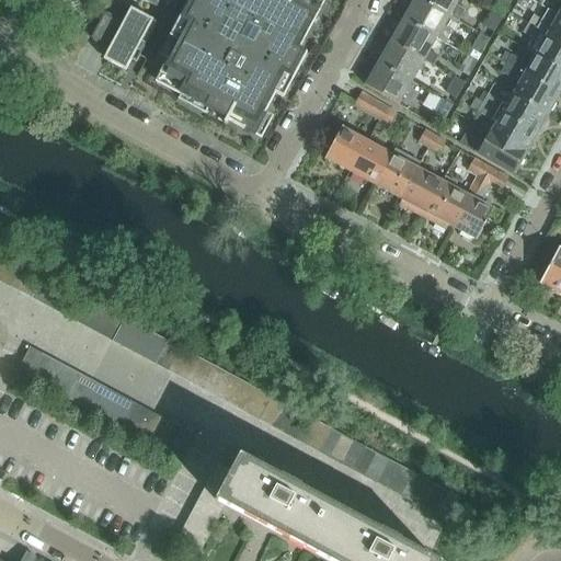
[(167,59),(159,75),(165,78),(165,77),(184,88),(180,95),(178,100),(181,101),(181,100),(201,111),(201,112),(205,114),(207,110),(226,119),(224,124),(226,125),(228,121),(233,123),(232,124),(244,129),(251,133),(261,113),(264,114),(265,113),(266,111),(265,111),(270,103),(270,104),(273,99),(272,99),(274,93),(283,98),(286,93),(285,92),(292,80),(293,80),(297,72),(296,71),(302,59),(304,59),(306,54),(298,49),(300,45),(301,45),(304,41),(304,39),(307,33),(308,33),(310,27),(312,23),(313,23),(317,16),(313,15),(313,16),(306,12),(307,12),(304,11),(307,4),(308,6),(309,3),(302,0),(190,0),(183,12),(183,11),(179,20),(172,33),(172,32),(169,37),(178,42),(168,59),(168,58),(167,59)]
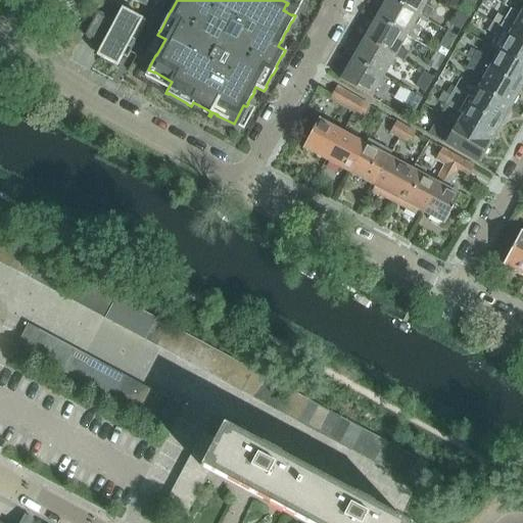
[(391,0),(386,0),(376,18),(407,36),(419,15),(391,0)]
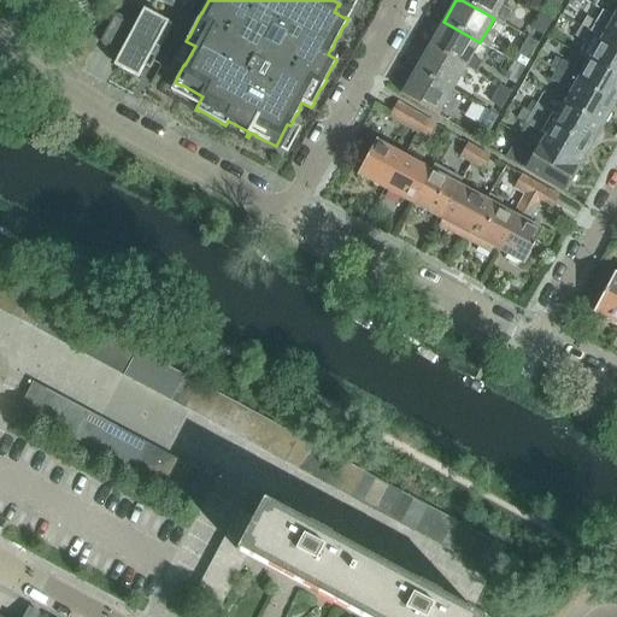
[(462,0),(494,18),(504,0),(462,0)]
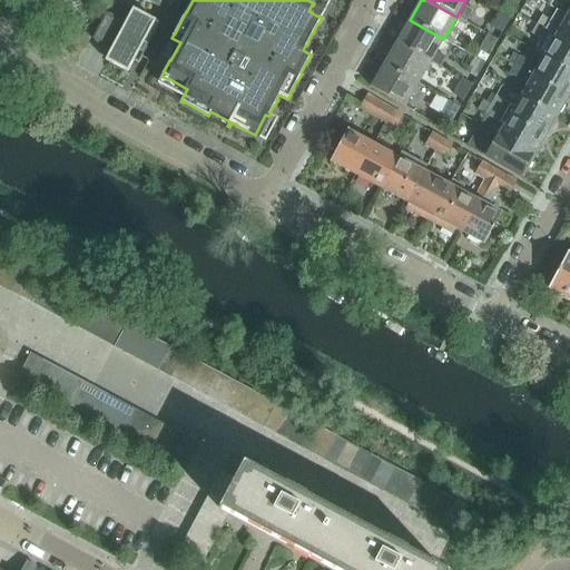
[(509,0),(505,6),(516,11),(521,0),(509,0)]
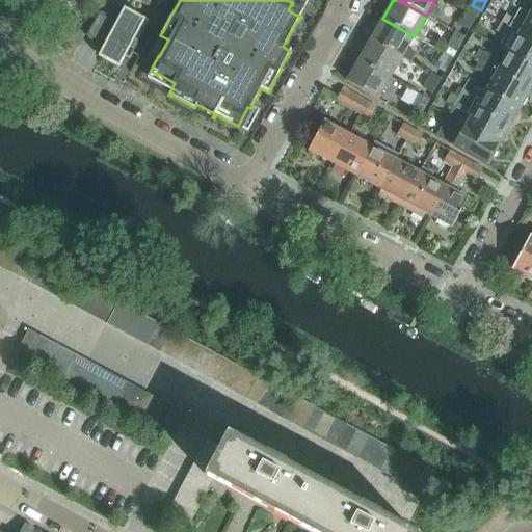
[(116,23),(99,14),(86,36),(104,46),(98,56),(120,68),(124,60),(128,62),(150,22),(125,7),(116,23)]
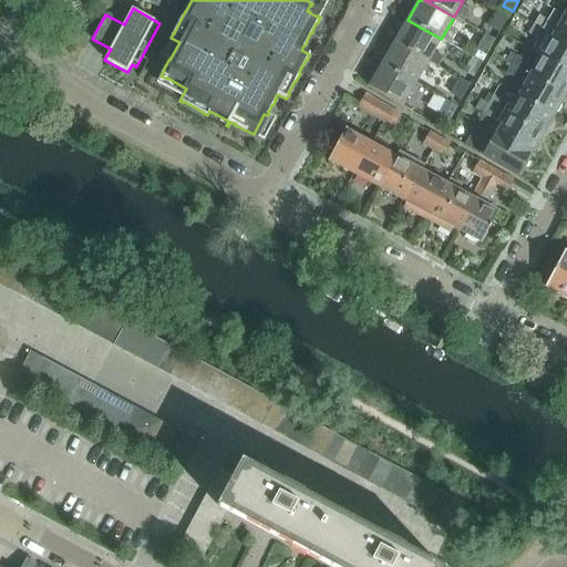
[(491,28),(500,33),(508,19),(500,13),(491,28)]
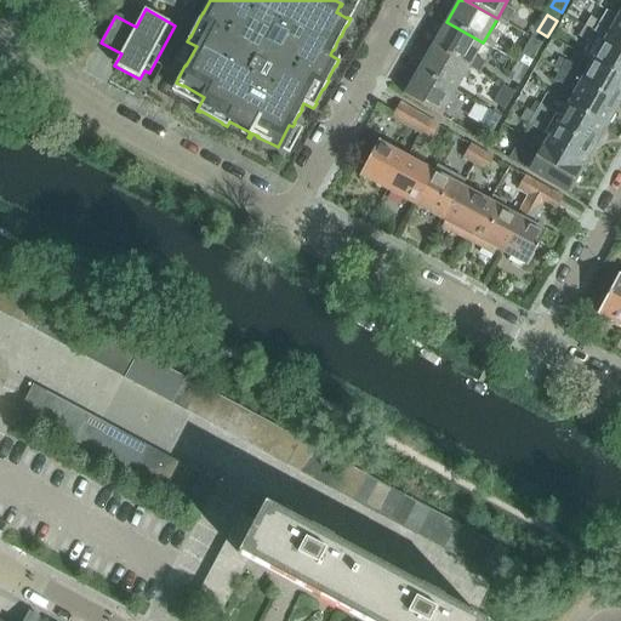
[(585,15),(579,24),(620,49),(620,20),(613,15),(605,27),(585,15)]
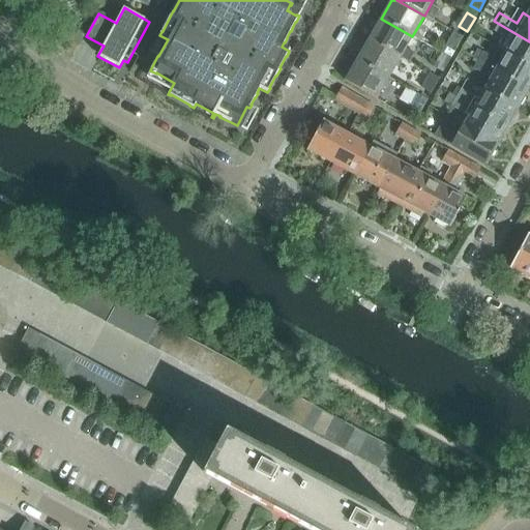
[(381,19),(370,39),(400,57),(412,36),(381,19)]
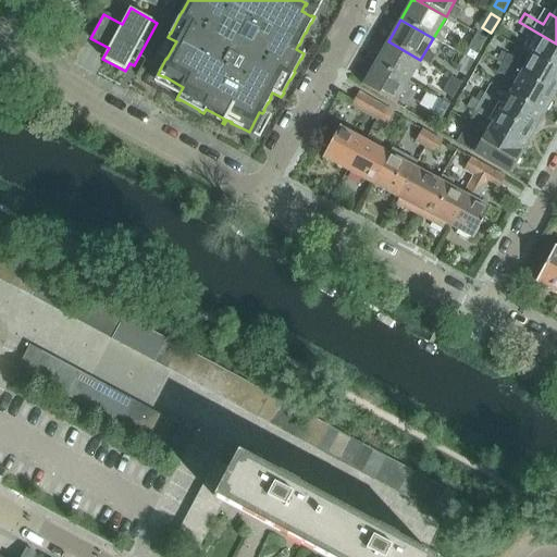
[(556,44),(519,22),(514,31),(533,41),(527,52),(556,70),(556,44)]
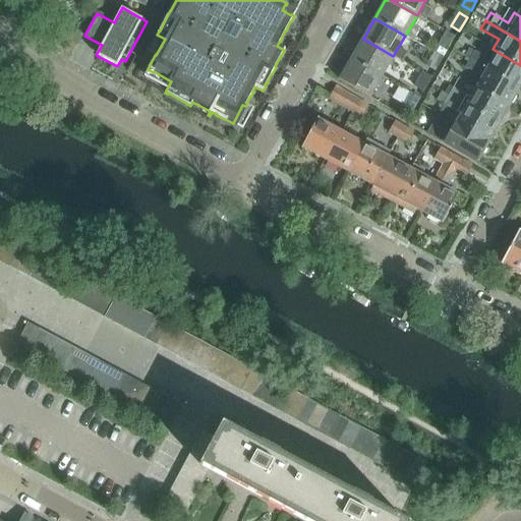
[(439,47),(448,51),(455,38),(447,33),(439,47)]
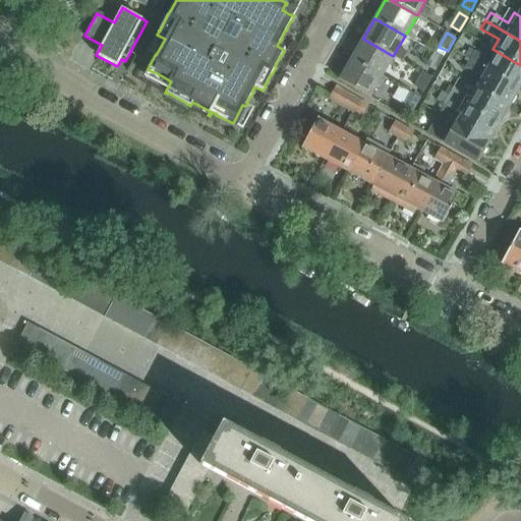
[(363,39),(351,60),(382,77),(393,56),(363,39)]
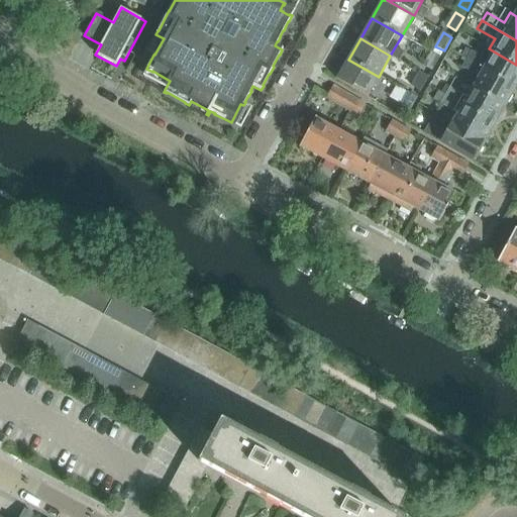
[(516,80),(516,65),(489,48),(483,59),(466,48),(460,57),(513,87),(516,80)]
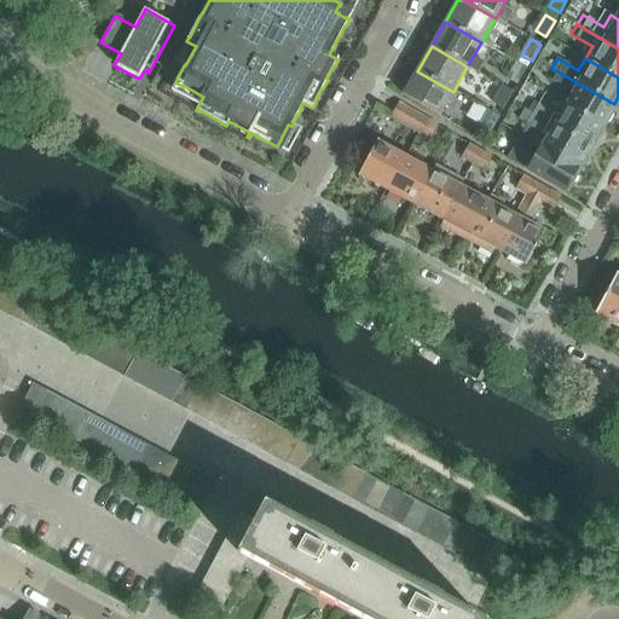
[(508,80),(518,86),(527,69),(516,63),(508,80)]
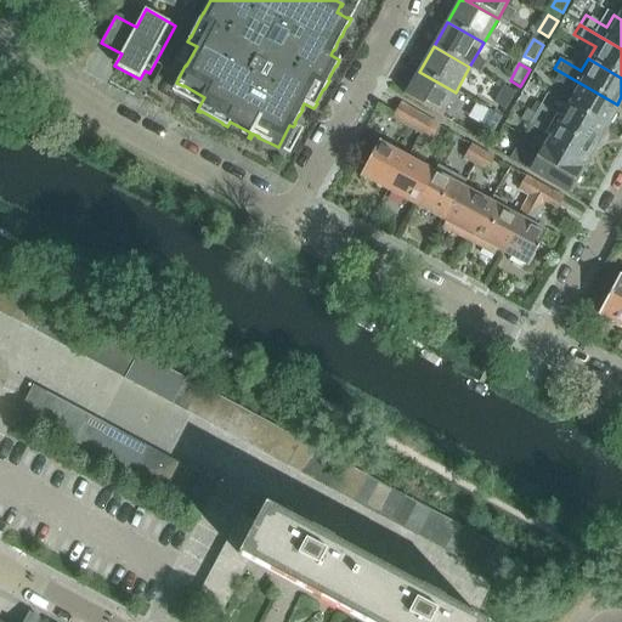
[(563,102),(605,126),(617,105),(554,68),(549,78),(570,90),(563,102)]
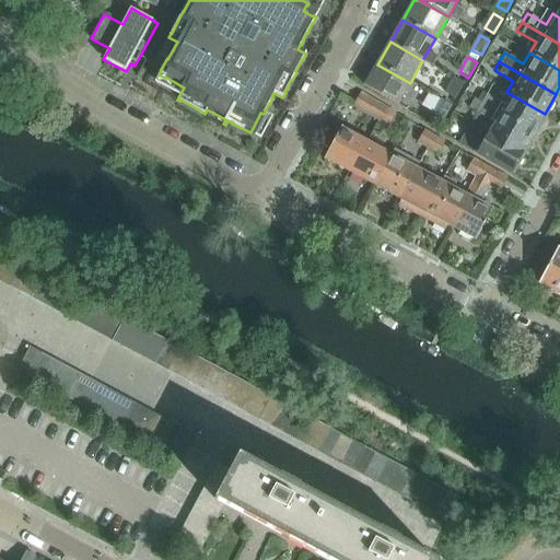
[(410,83),(377,65),(362,92),(395,111),(410,83)]
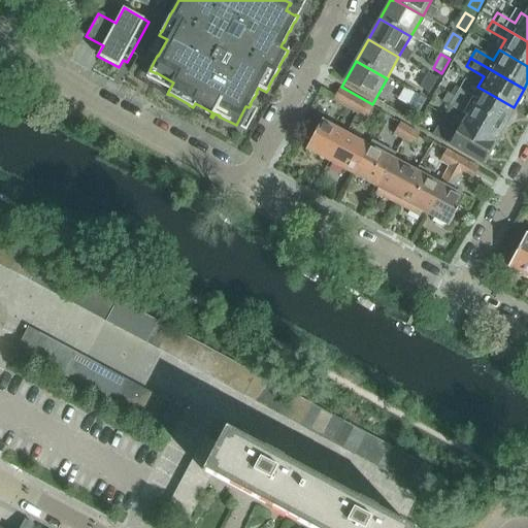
[(421,89),(429,94),(437,79),(429,74),(421,89)]
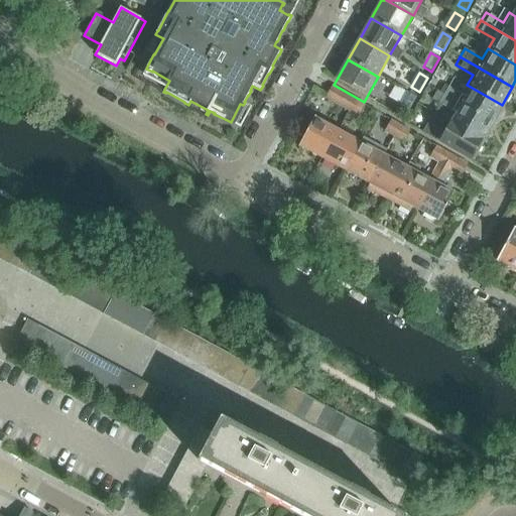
[(443,85),(439,93),(492,123),(502,105),(467,85),(462,95),(443,85)]
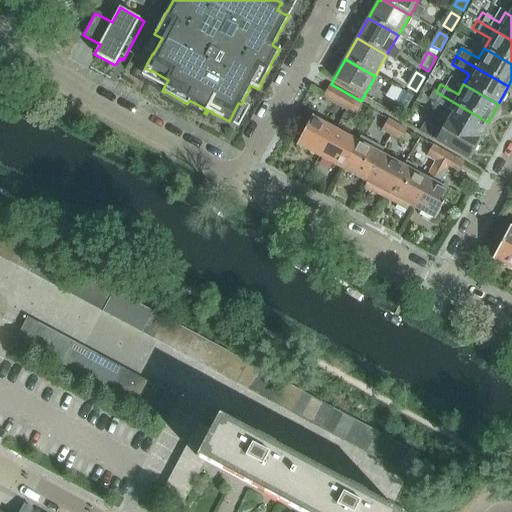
[(323,97),(345,109),(351,98),(329,86),(323,97)]
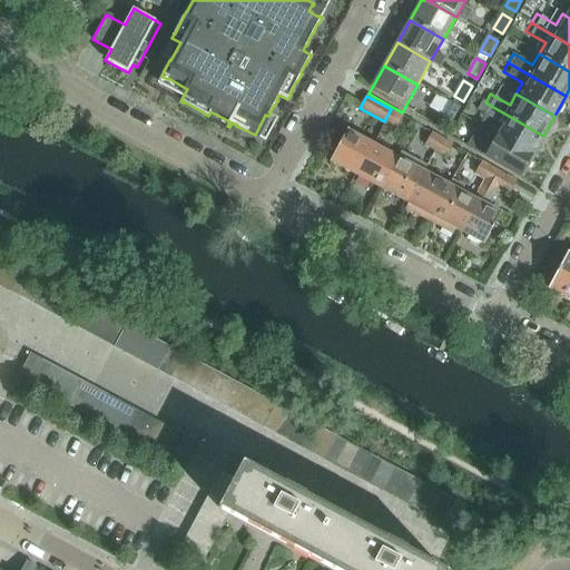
[(441,118),(451,124),(459,108),(450,102),(441,118)]
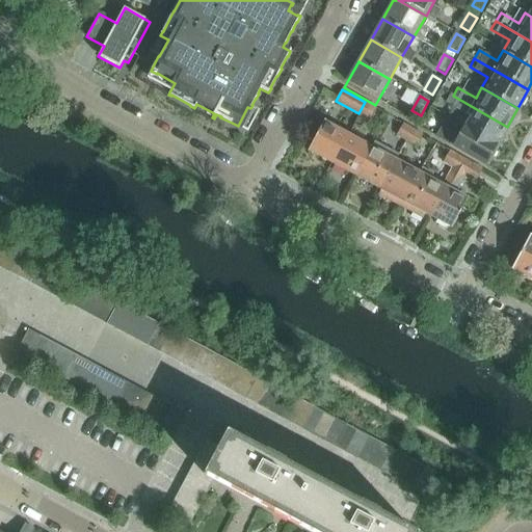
[(466,114),(460,125),(496,145),(507,127),(453,96),(448,104),(466,114)]
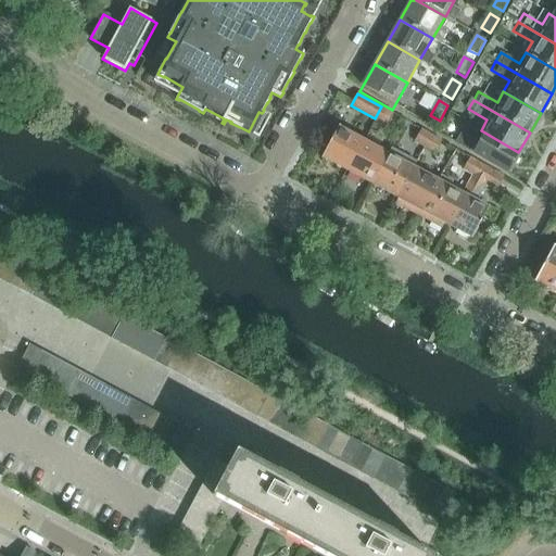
[(375,118),(386,125),(392,113),(381,106),(375,118)]
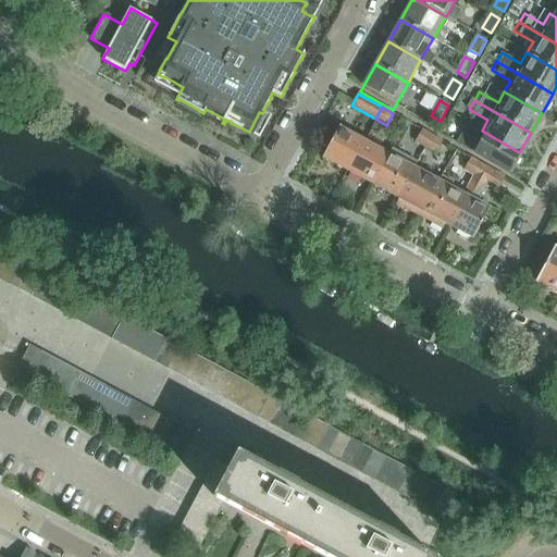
[(323,157),(348,171),(364,141),(338,127),(323,157)]
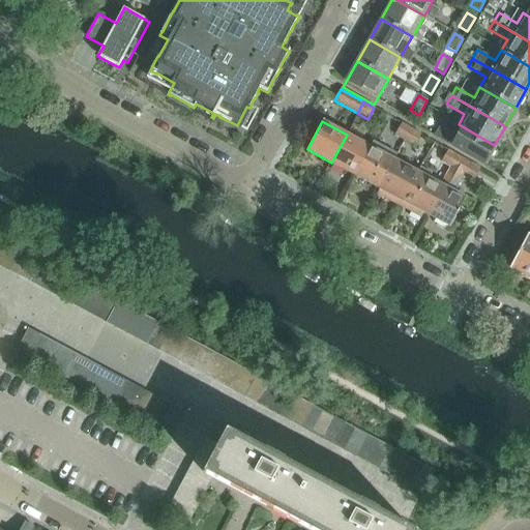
[(402,123),(394,135),(404,140),(410,128),(402,123)]
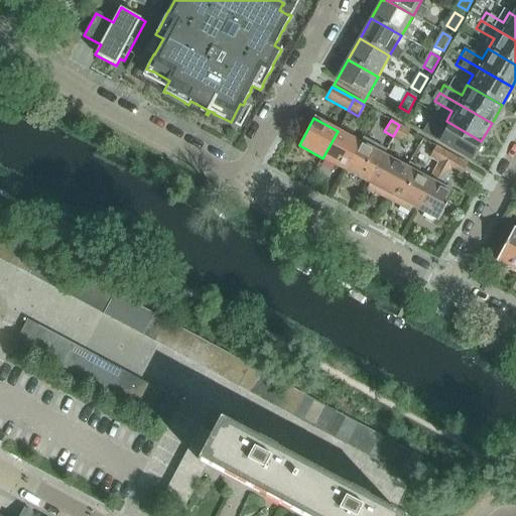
[(481,141),(446,121),(440,131),(423,121),(418,130),(471,160),(481,141)]
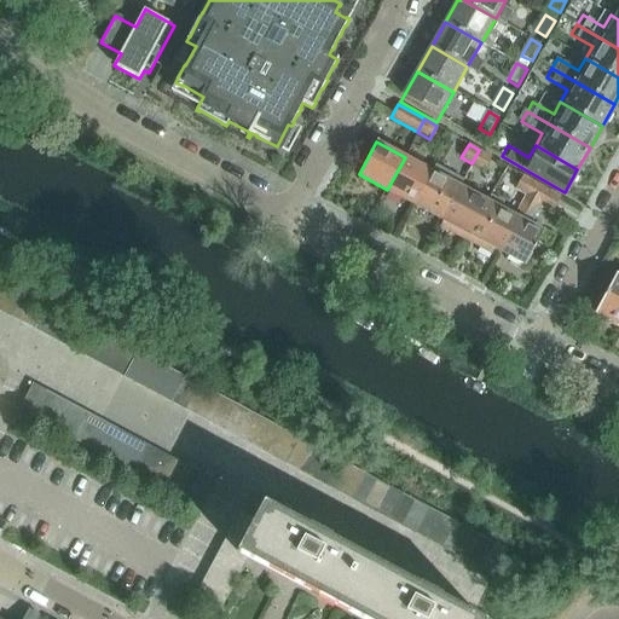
[(472,163),(484,171),(491,157),(479,150),(472,163)]
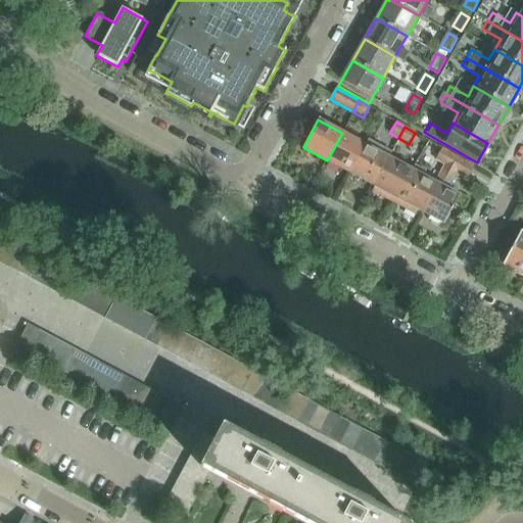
[(327,160),(350,173),(365,145),(342,133),(327,160)]
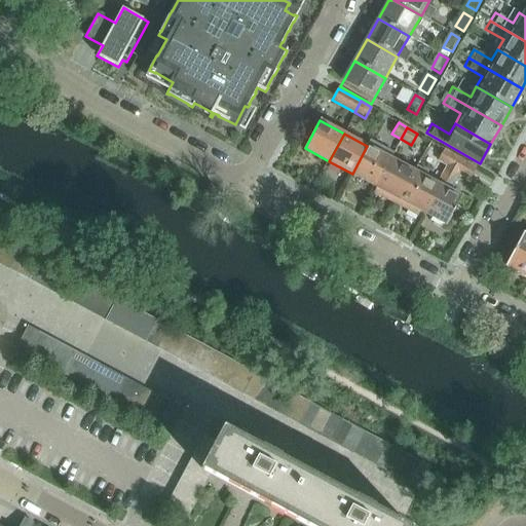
[(352,174),(376,187),(390,158),(367,146),(352,174)]
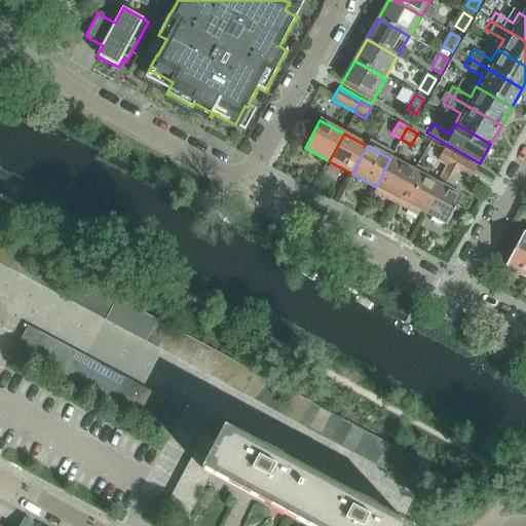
[(438,160),(447,165),(453,154),(444,149),(438,160)]
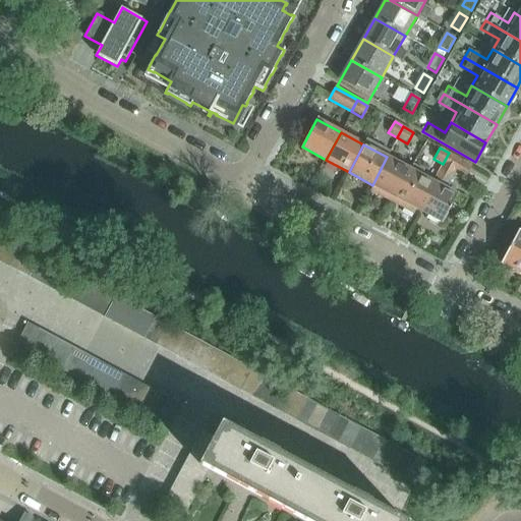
[(467,177),(473,166),(449,153),(443,164),(433,182),(418,210),(443,223),(457,194),(442,186),(451,168),(467,177)]
